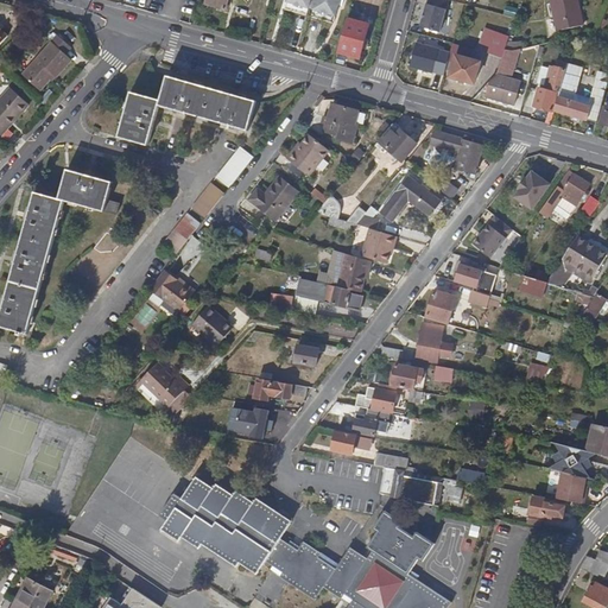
[(341,0),(317,0),(315,10),(337,17),(341,0)]
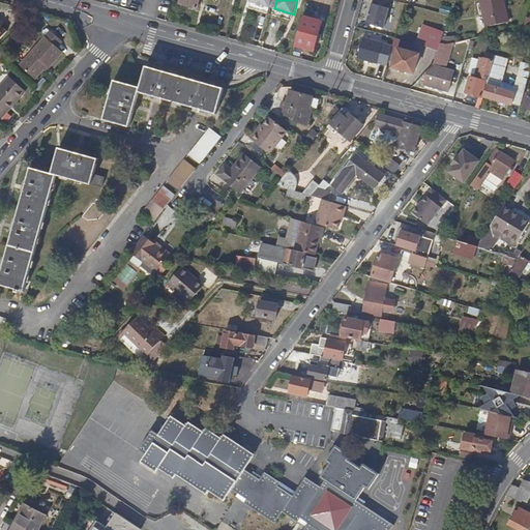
[(384,28),(392,0),(374,0),(367,23),(384,28)]
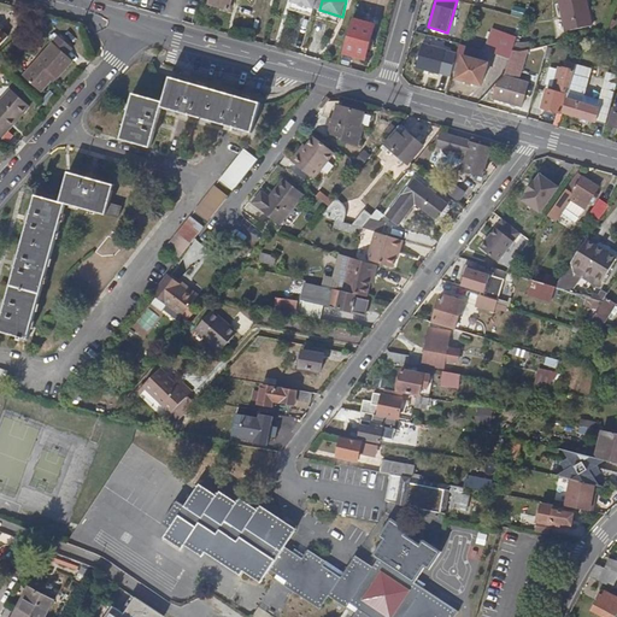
[(592,28),(587,0),(558,0),(565,34),(592,28)]
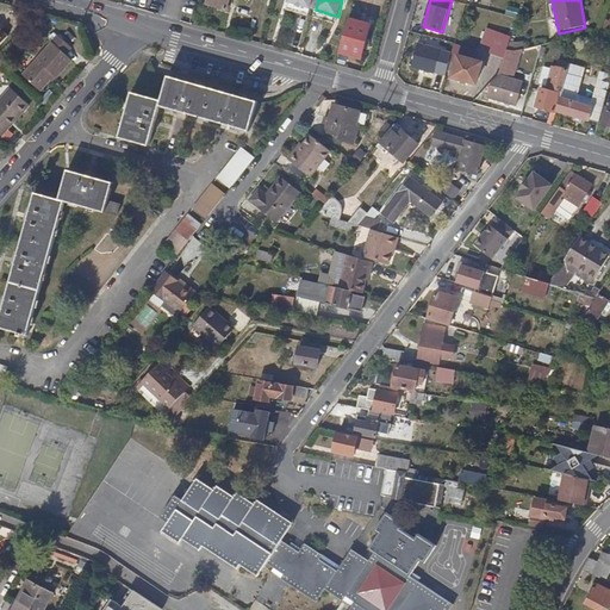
[(311,8),(288,1),(287,10),(309,16),(311,8)]
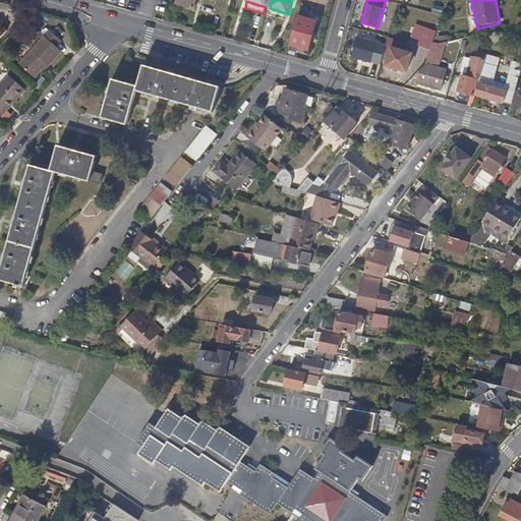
[(289,14),(270,8),(268,15),(287,20),(289,14)]
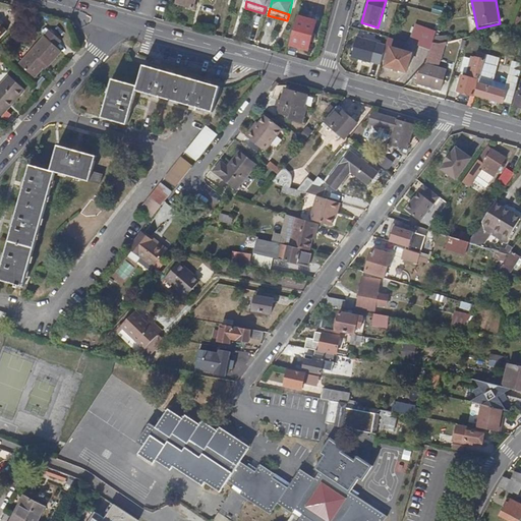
[(319,21),(299,16),(290,45),(309,51),(319,21)]
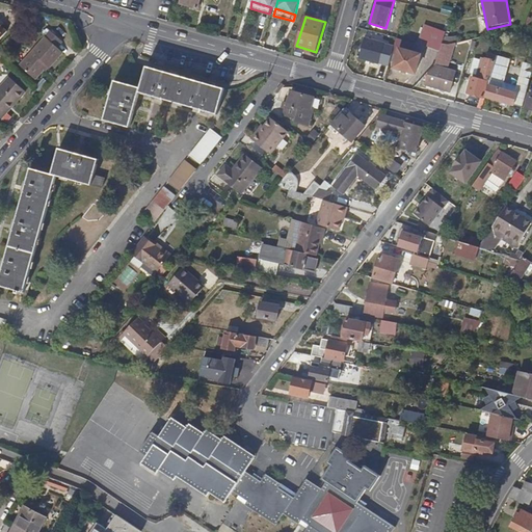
[(0,43),(9,32),(3,27),(2,28),(0,25),(0,43)]
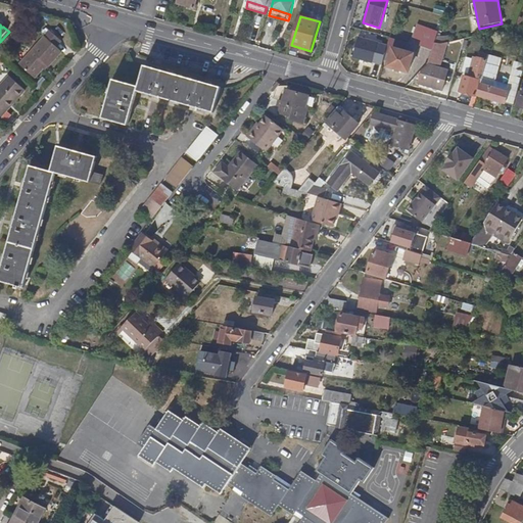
[(418,45),(432,51),(435,42),(438,34),(425,28),(418,45)]
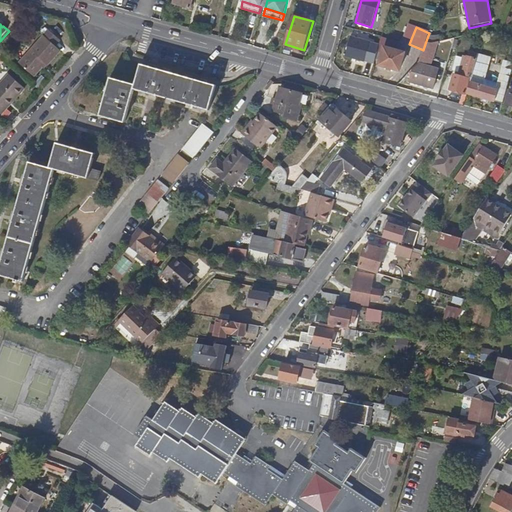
[(20,61),(35,75),(46,63),(48,66),(62,51),(56,45),(61,39),(49,28),(20,61)]
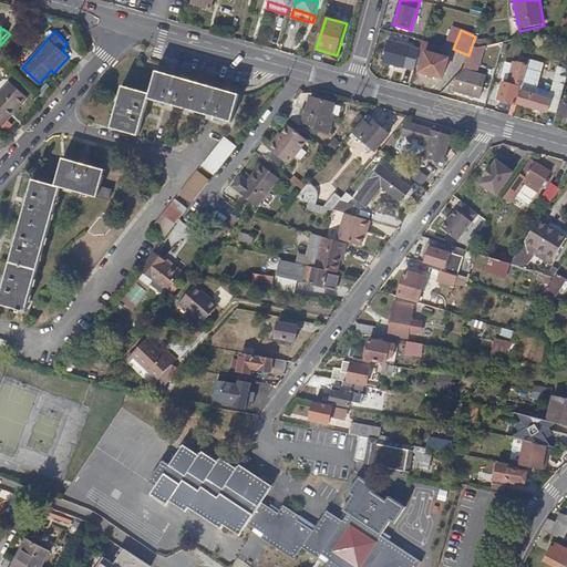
[(392,64),(395,65),(404,68),(411,44),(389,40),(383,62),(392,64)]
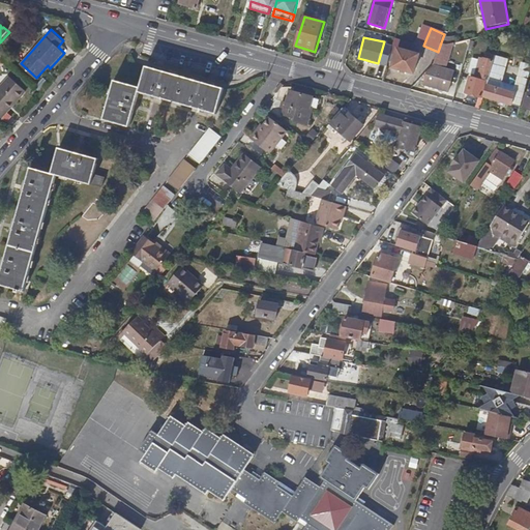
[(393,47),(399,49),(412,53),(414,45),(395,38),(393,47)]
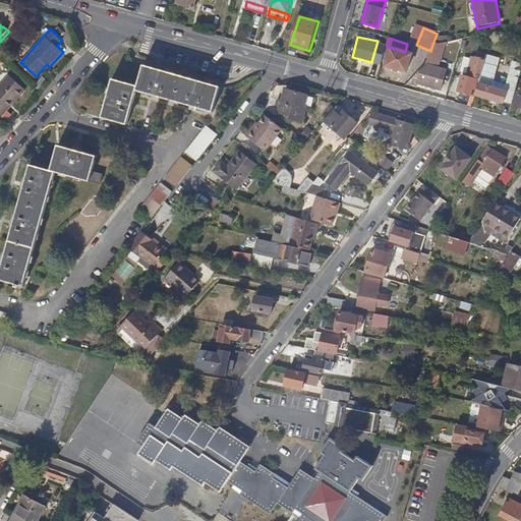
[(439,44),(433,42),(430,51),(428,55),(439,58),(445,43),(439,44)]
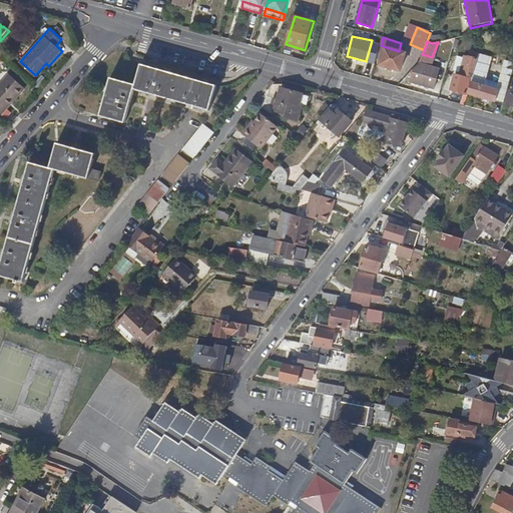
[(399,51),(386,47),(384,53),(381,65),(401,71),(407,53),(399,51)]
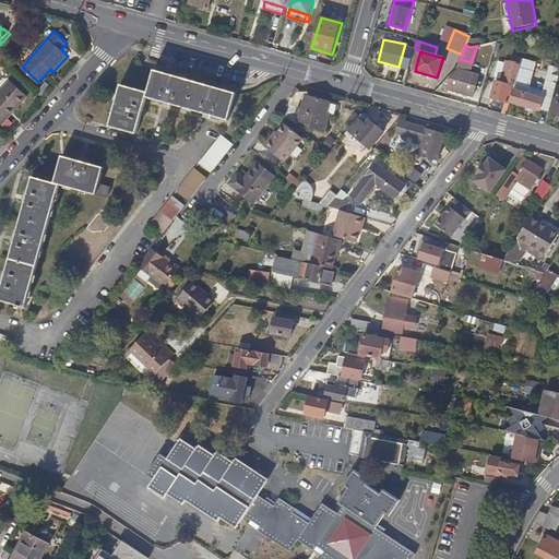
[(521,64),(511,62),(504,84),(496,81),(491,96),(508,100),(512,86),(514,86),(521,64)]
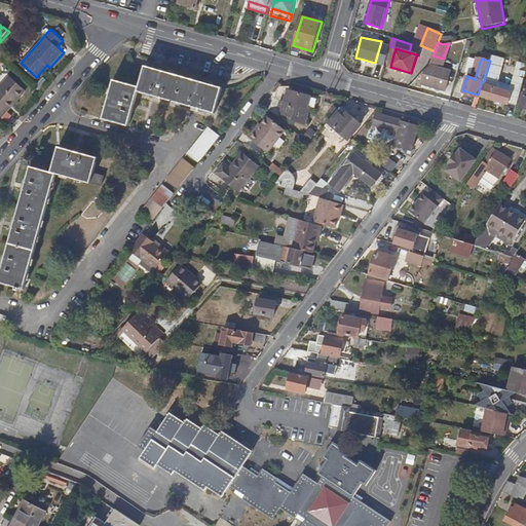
[(428,68),(424,72),(420,82),(445,89),(451,70),(430,64),(428,68)]
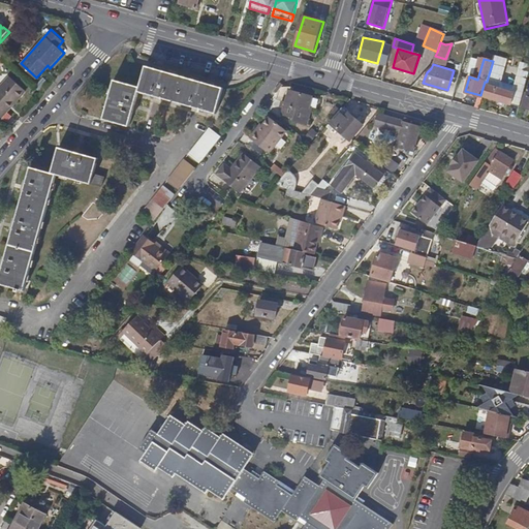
[(100,118),(126,126),(136,91),(214,113),(221,88),(203,83),(144,66),(137,87),(112,80),(100,118)]
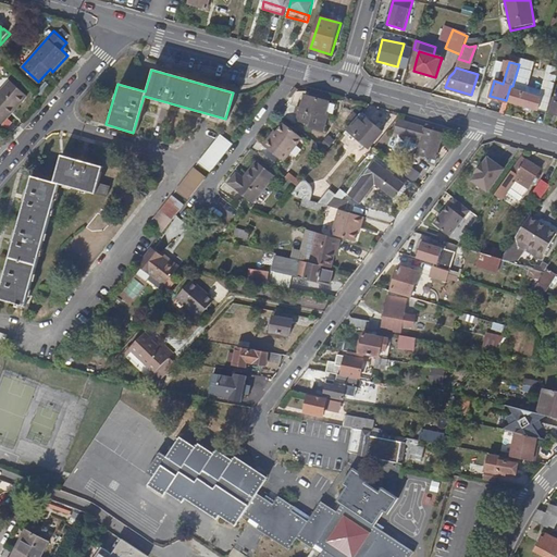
[(0,93),(0,118),(1,120),(12,109),(15,111),(29,96),(12,81),(0,93)]
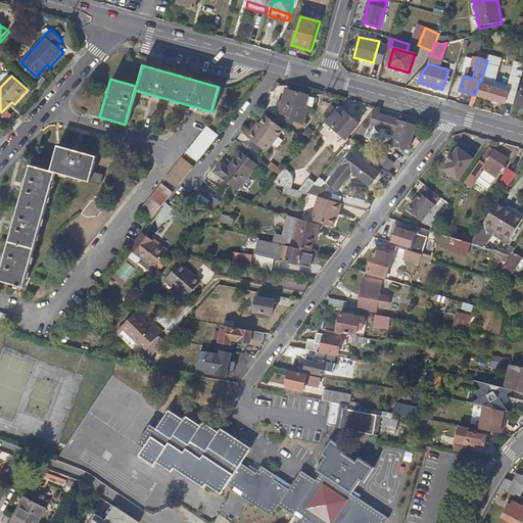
[(520,83),(511,80),(508,91),(481,84),(478,94),(514,104),(520,83)]
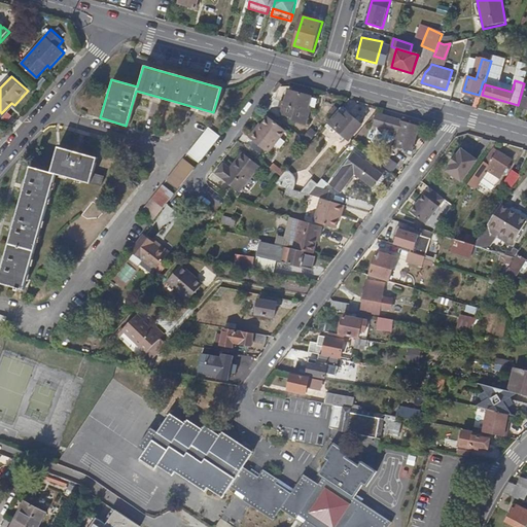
[(278,93),(284,84),(282,82),(275,91),(278,93)]
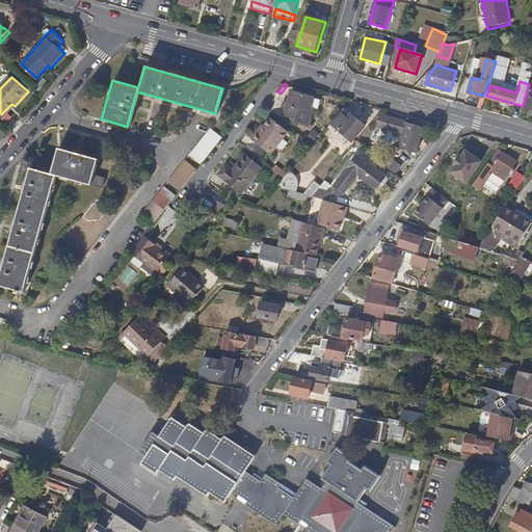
[(287,114),(298,117),(297,121),(312,125),(316,108),(313,107),(316,97),(294,90),(287,114)]
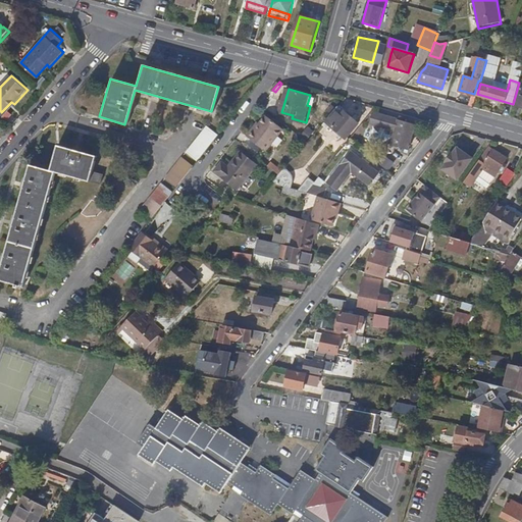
[(11,102),(1,112),(4,115),(14,104),(11,102)]
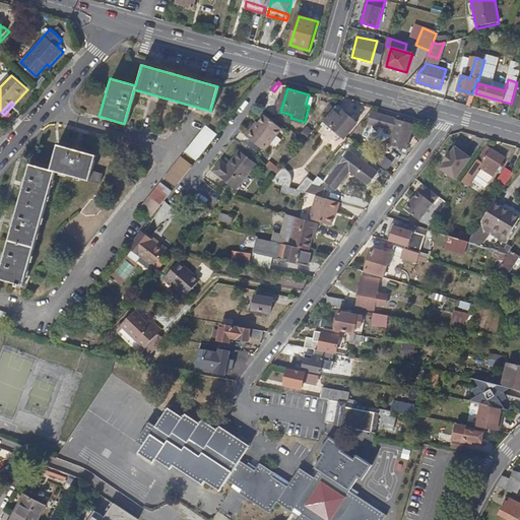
[(336,107),(324,122),(344,137),(356,123),(336,107)]
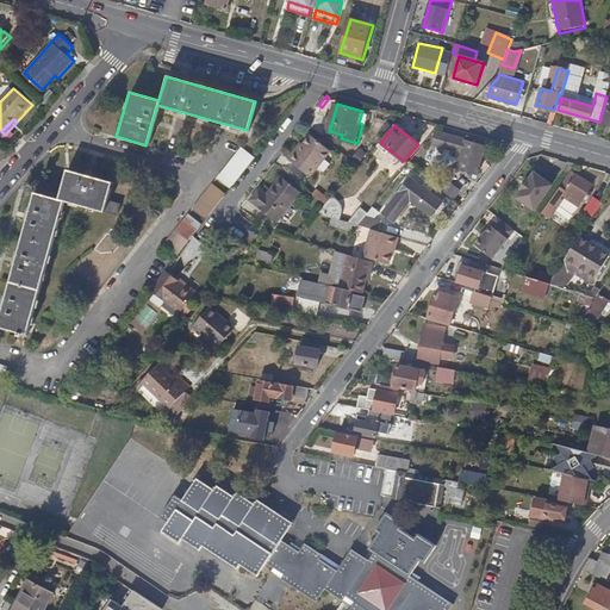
[(486,144),(437,131),(433,144),(462,153),(459,168),(479,173),(486,144)]
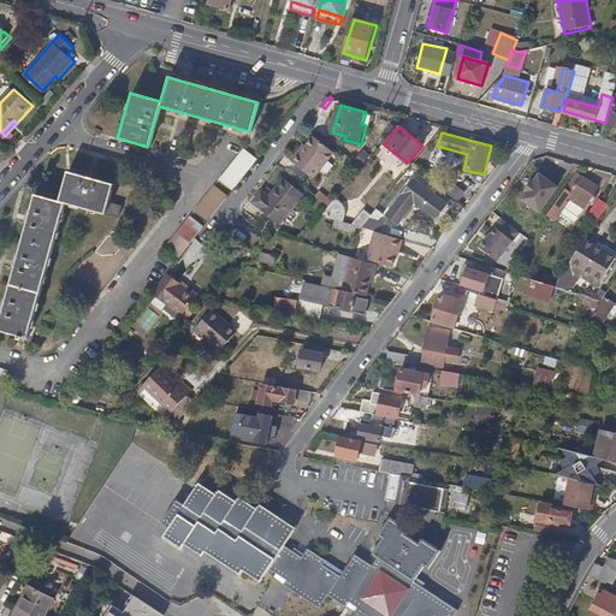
[(300,150),(292,160),(314,178),(336,153),(317,136),(308,146),(302,153),(300,150)]
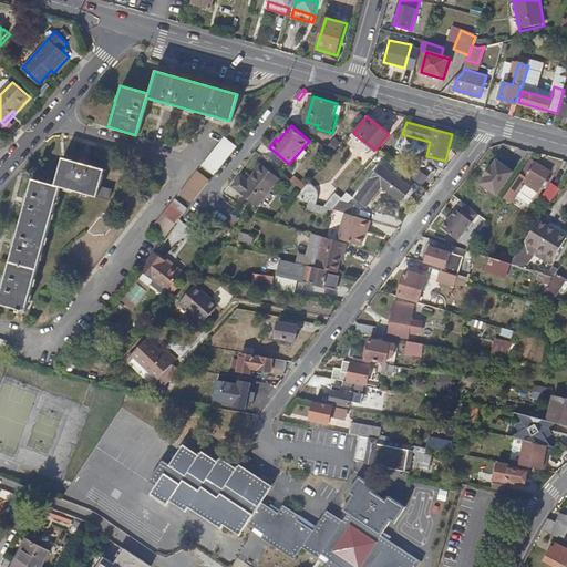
[(215,174),(237,147),(224,137),(203,164),(215,174)]
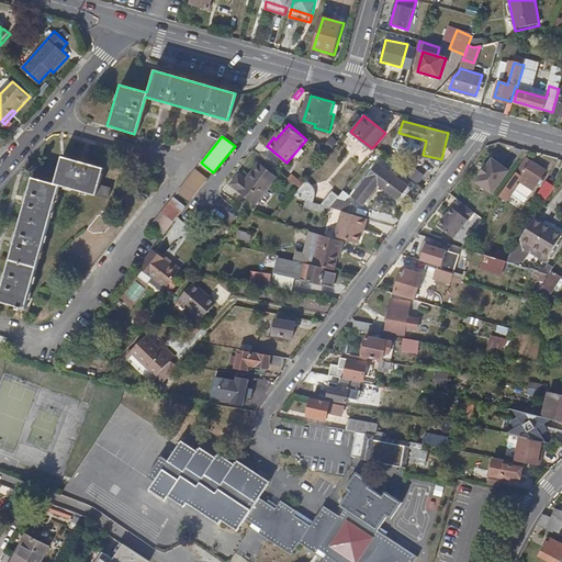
[(24,306),(27,307),(31,296),(63,184),(110,198),(113,187),(101,183),(105,167),(66,156),(58,183),(54,182),(35,177),(0,300),(19,305),(24,306)]
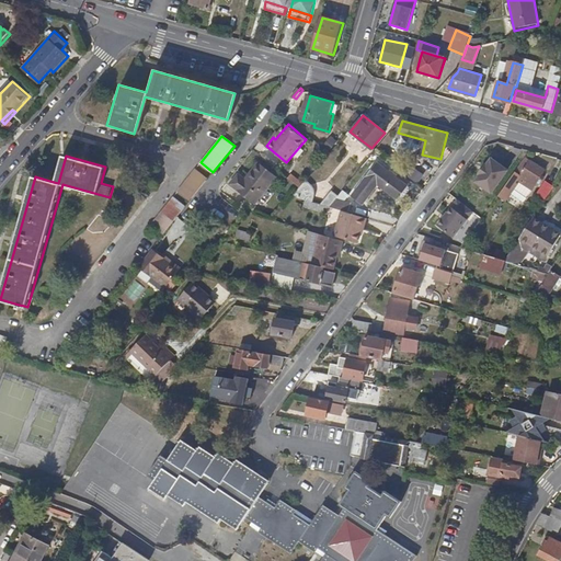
[(524,157),(505,184),(524,197),(544,170),(524,157)]
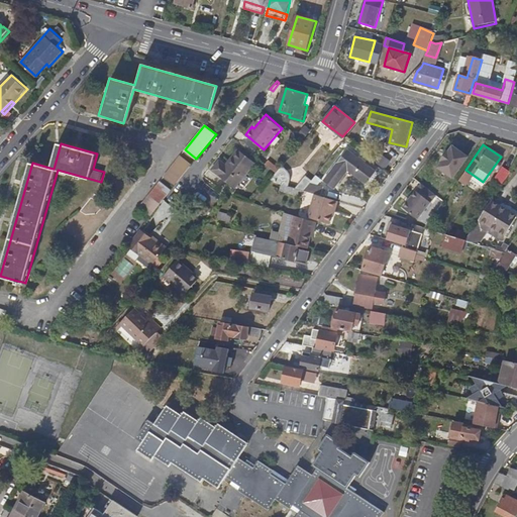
[(440,162),(436,168),(451,179),(467,157),(451,146),(446,152),(445,151),(439,161),(440,162)]
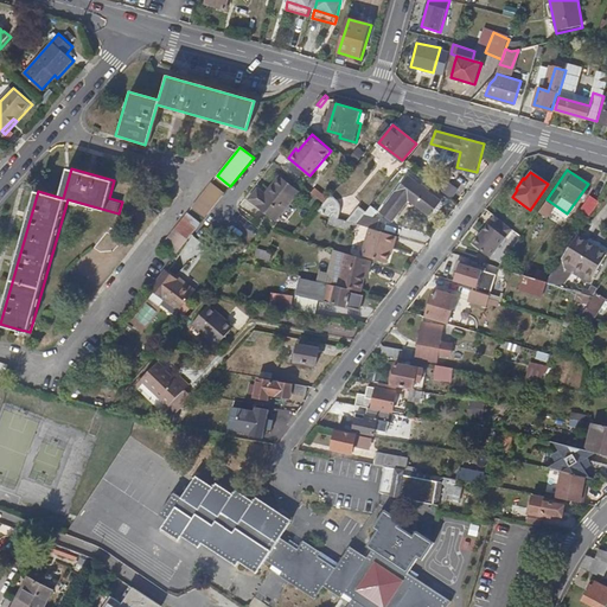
[(408,174),(381,211),(393,221),(410,198),(432,215),(442,200),(408,174)]
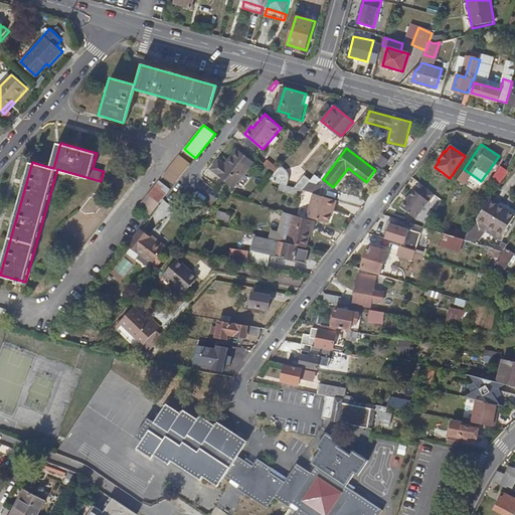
[(218,160),(211,169),(233,187),(246,170),(252,163),(236,150),(224,165),(218,160)]
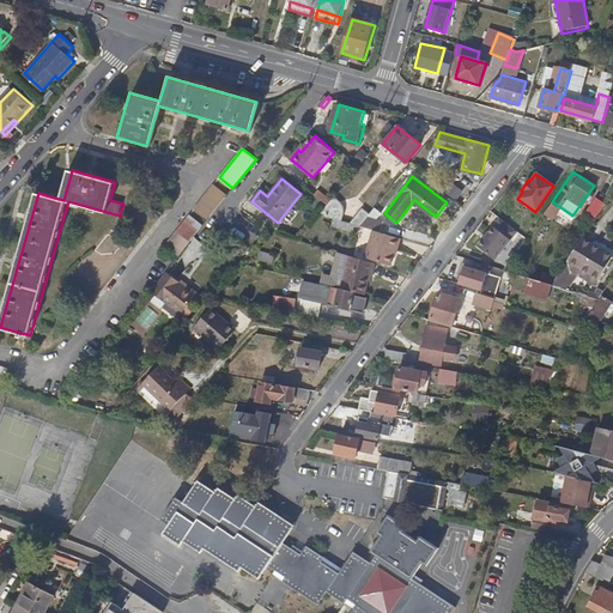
[(194,208),(207,220),(228,195),(214,184),(194,208)]
